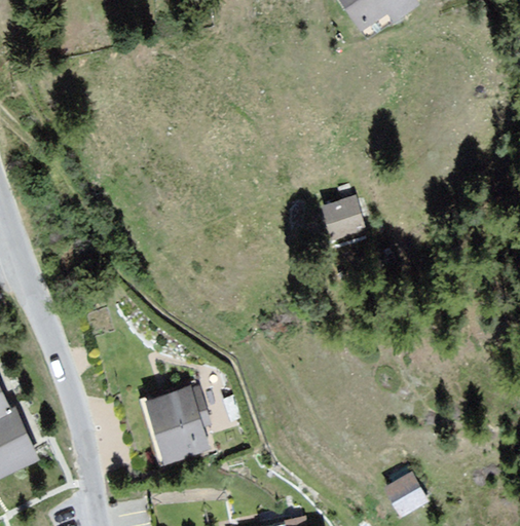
[(412,7),(408,0),(341,0),(357,33),(412,7)]
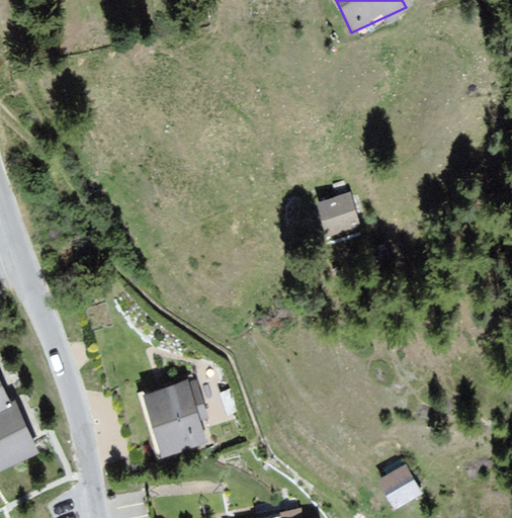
[(334,233),(370,220),(358,185),(322,198),(334,233)]
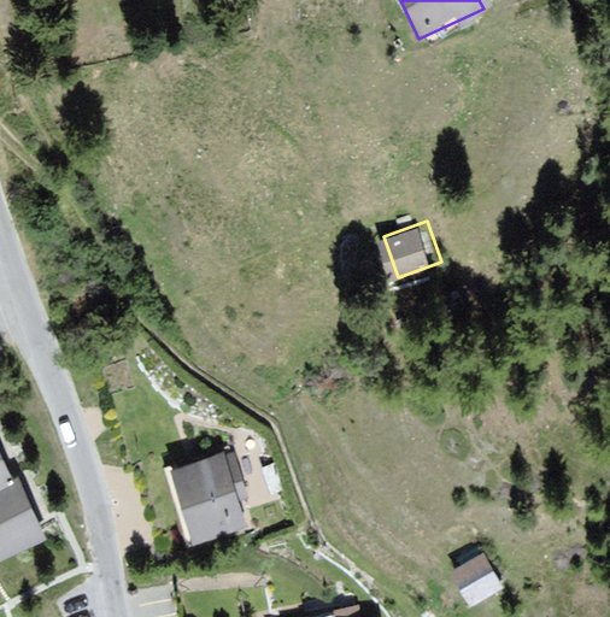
[(0,438),(0,489),(19,482),(0,438)]
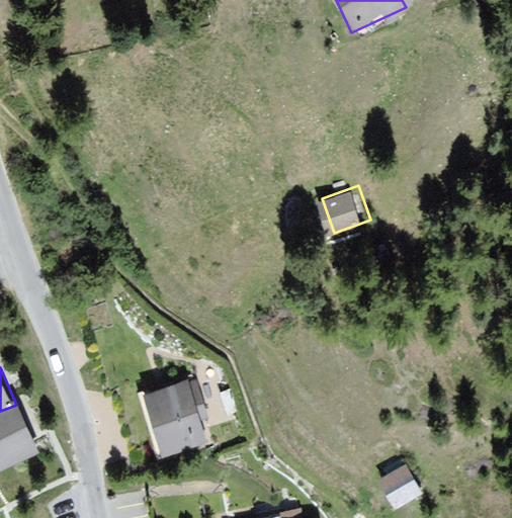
[(191,381),(135,398),(153,458),(209,442),(191,381)]
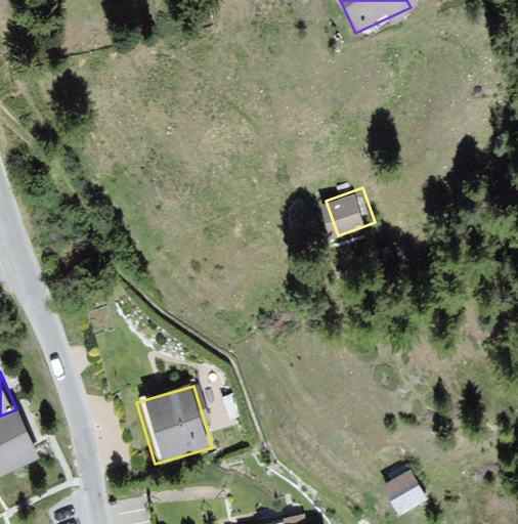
[(16,409),(0,416),(0,476),(37,461),(16,409)]
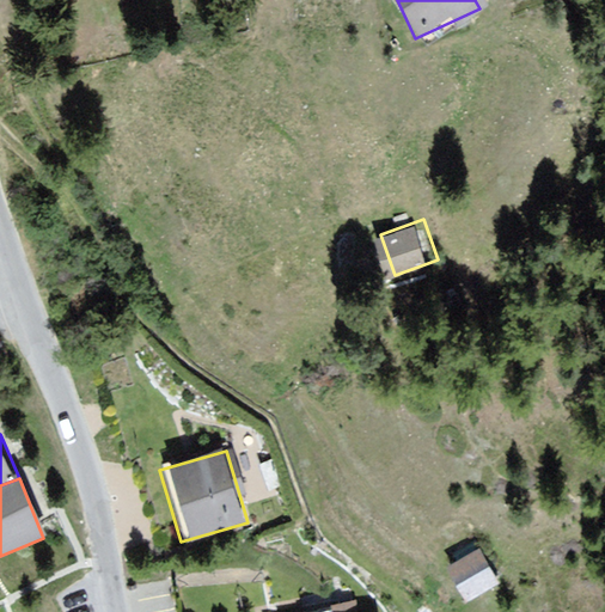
[(481,549),(445,565),(463,603),(499,586),(481,549)]
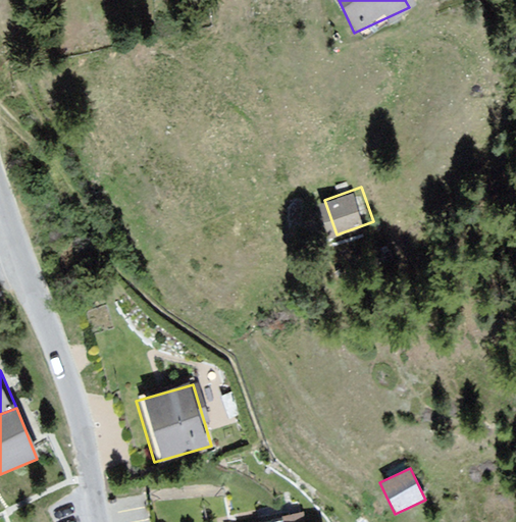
All buildings are outlined.
